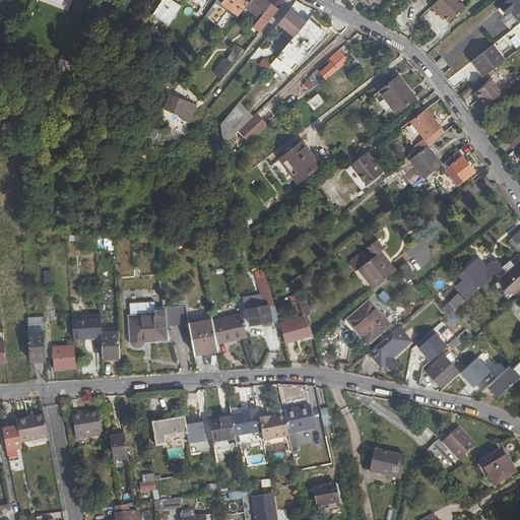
[(161,30),(166,34),(182,7),(170,0),(164,0),(154,16),(166,23),(161,30)]
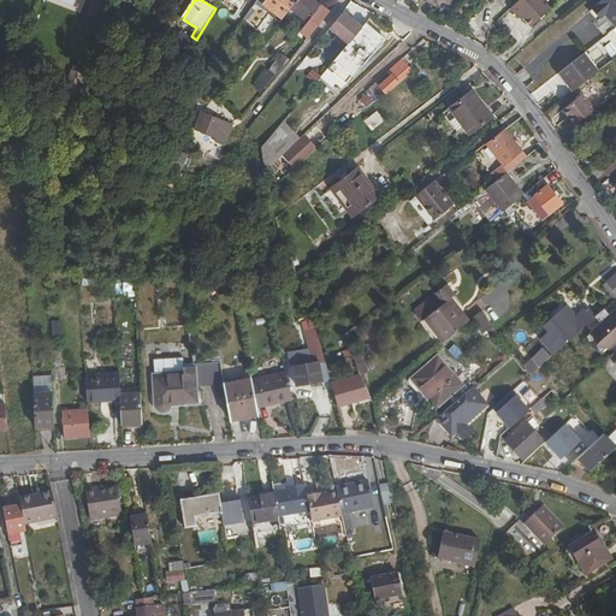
[(296,0),(259,0),(244,21),(258,29),(271,12),(267,10),(270,6),(273,9),(284,17),(291,7),(296,0)]
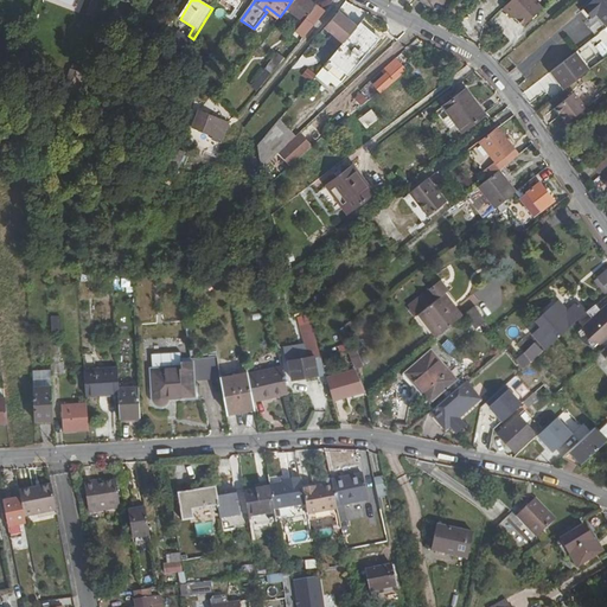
[(311,0),(292,0),(287,7),(305,21),(298,31),(305,37),(325,11),(315,4),(311,0)]
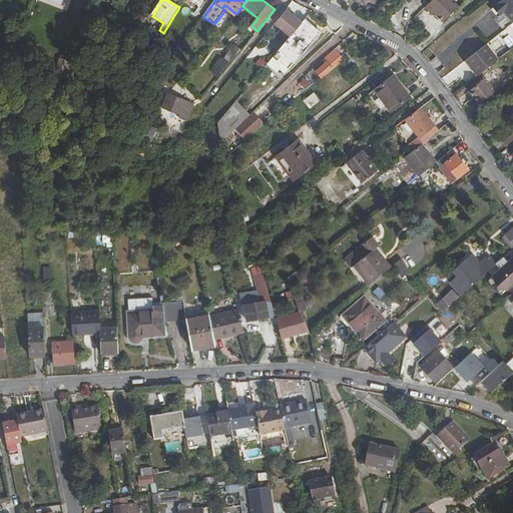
[(280,0),(269,0),(267,3),(275,9),(281,1),(280,0)]
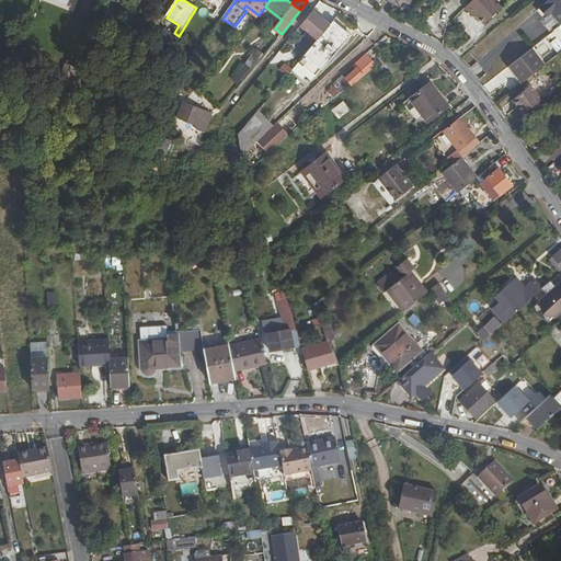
[(490,0),(474,0),(464,11),(470,18),(472,16),(473,18),(483,27),(500,10),(490,0)]
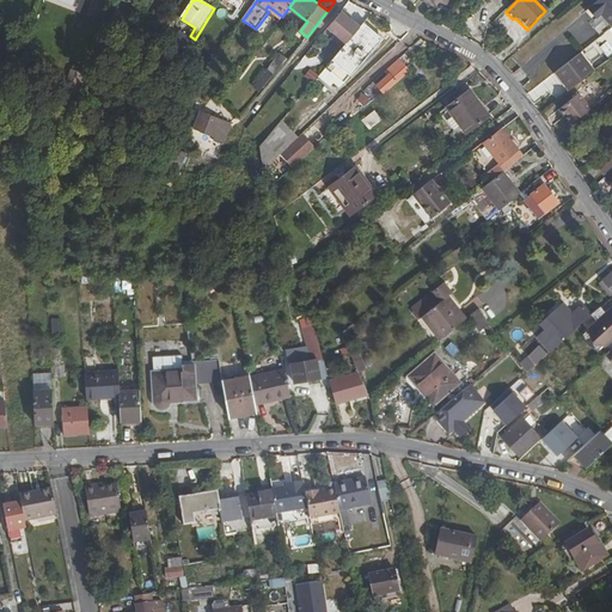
[(606,19),(611,25),(611,0),(600,0),(591,10),(601,24),(606,19)]
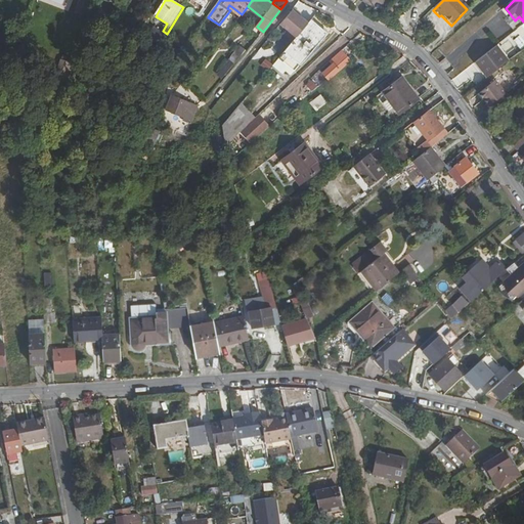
[(513,23),(515,20),(506,8),(503,10),(513,23)]
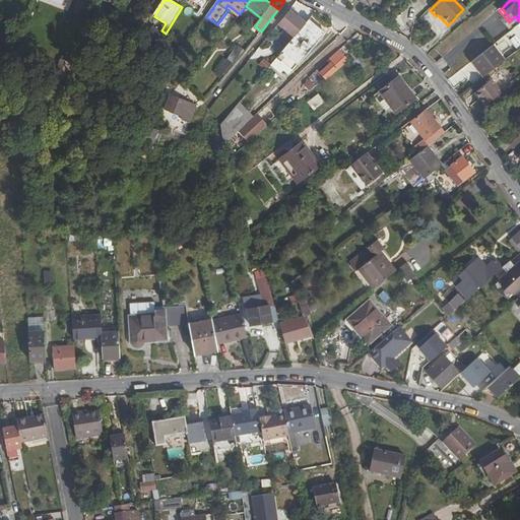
[(294,39),(306,24),(291,11),(279,25),(294,39)]
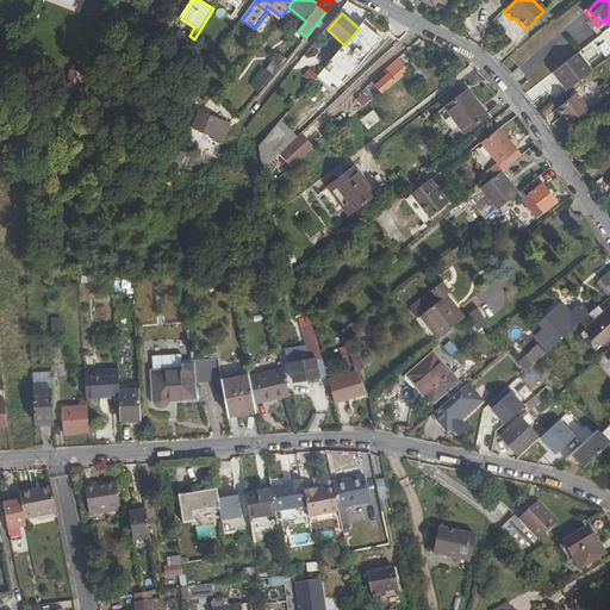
[(383,39),(365,23),(359,29),(344,45),(325,68),(344,83),(383,39)]
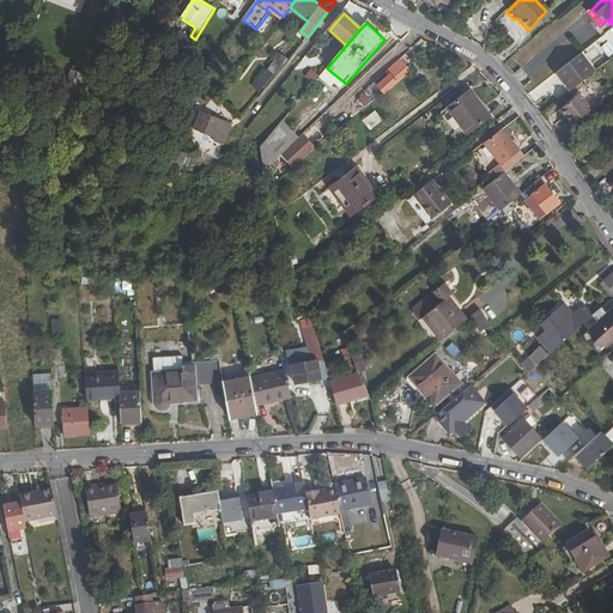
[(581,56),(593,72),(595,70),(583,54),(581,56)]
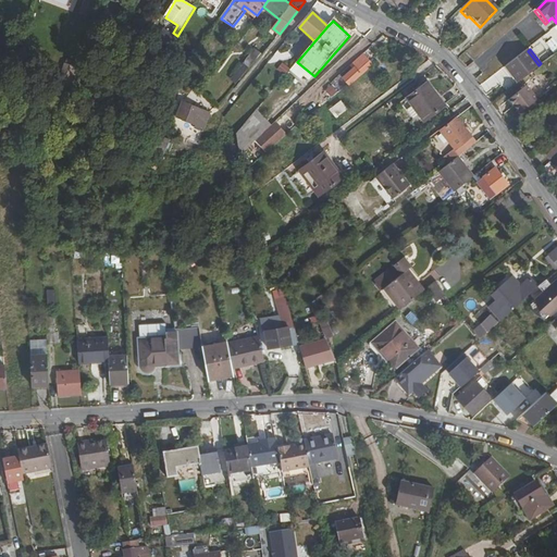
[(516,84),(539,65),(528,51),(505,69),(516,84)]
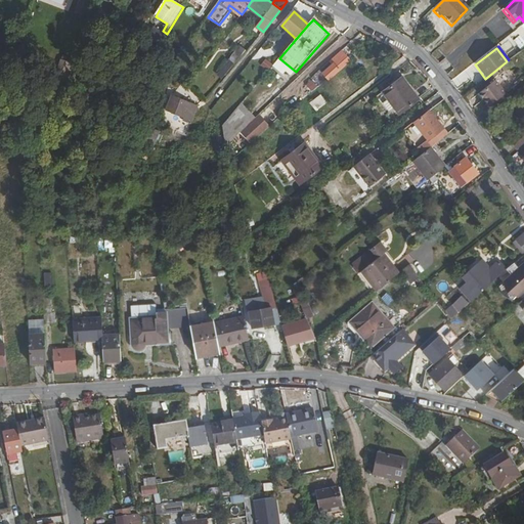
[(155,58),(161,62),(166,54),(160,51),(155,58)]
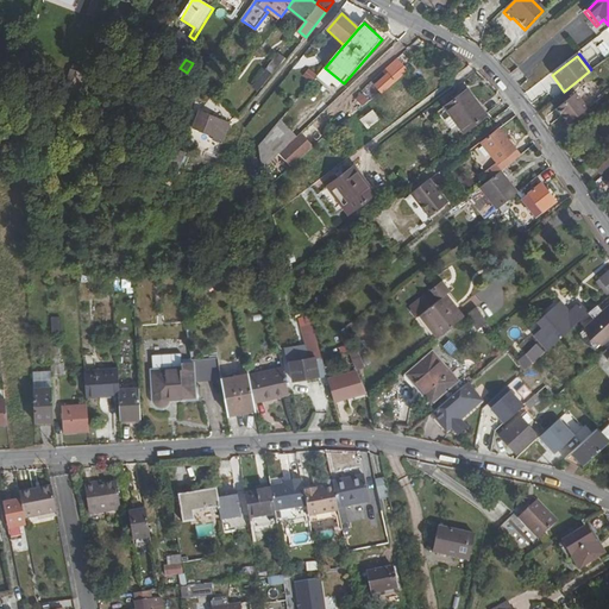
[(382,90),(406,70),(397,60),(383,71),(387,75),(377,83),(382,90)]
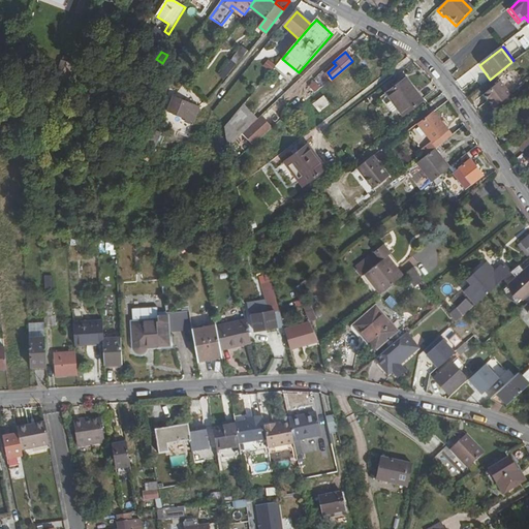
[(272,71),(276,66),(272,63),(268,68),(272,71)]
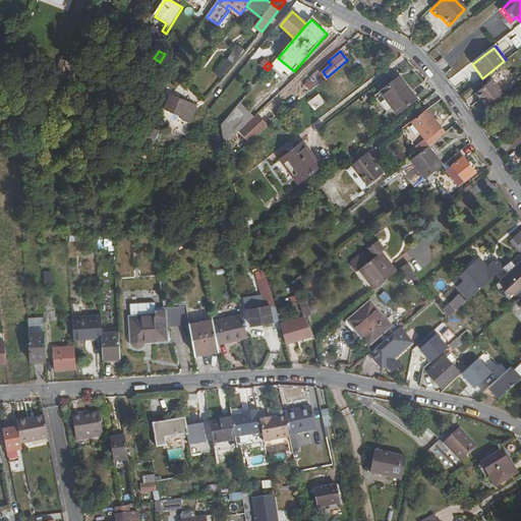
[(479,80),(482,78),(472,64),(470,66),(479,80)]
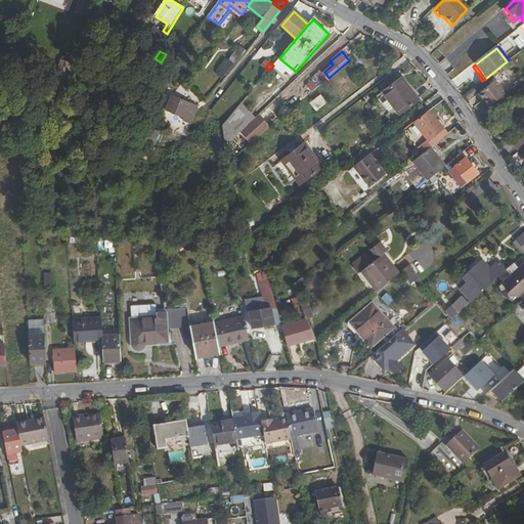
[(405,76),(386,90),(402,112),(422,97),(405,76)]
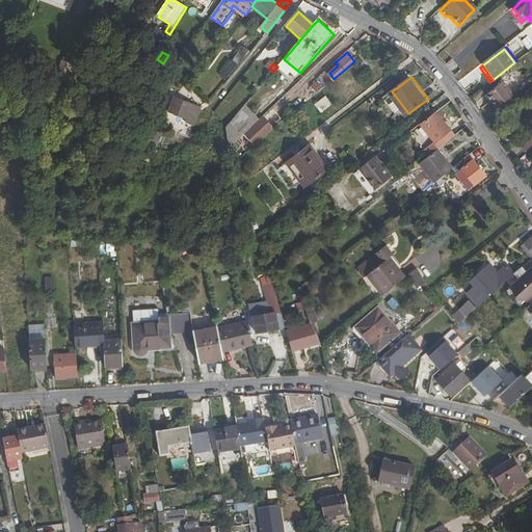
[(315,94),(322,88),(316,80),(309,85),(315,94)]
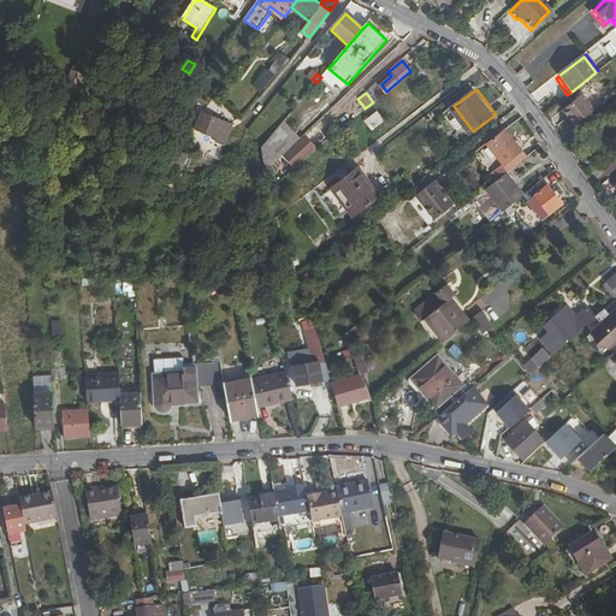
[(561,113),(569,124),(588,108),(580,98),(561,113)]
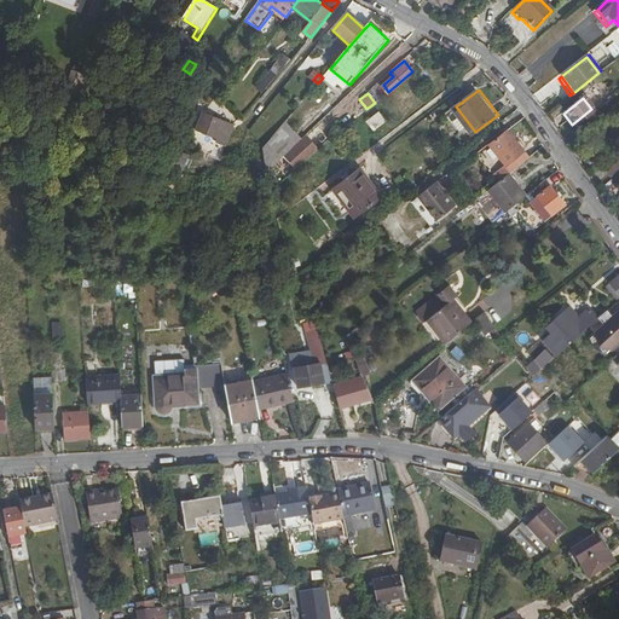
[(475,132),(456,106),(447,113),(467,138),(475,132)]
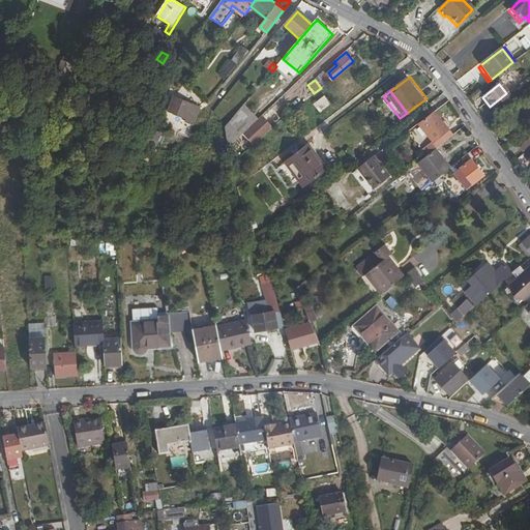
[(506,93),(490,107),(493,111),(509,97),(506,93)]
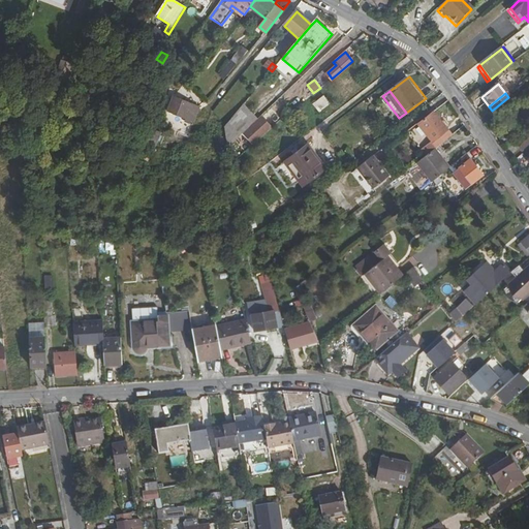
[(200,106),(174,95),(167,111),(194,121),(200,106)]
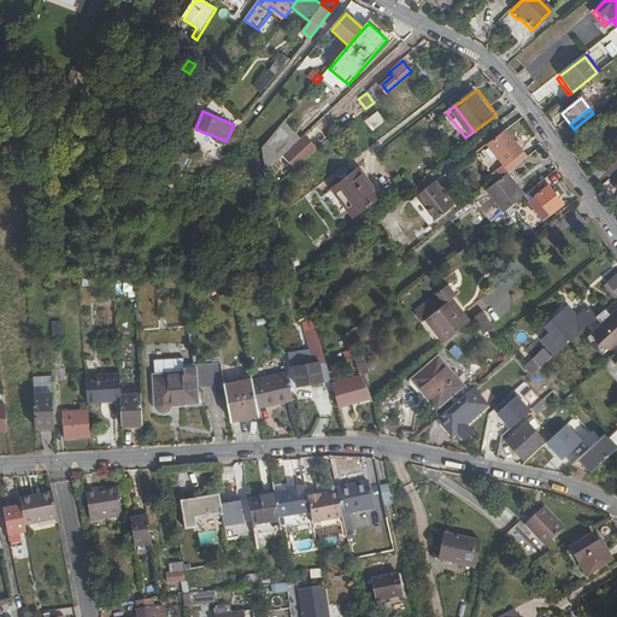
[(369,121),(375,130),(385,123),(378,113),(369,121)]
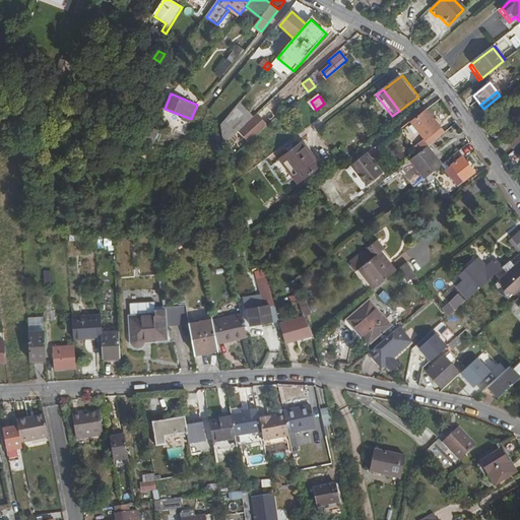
[(239,105),(221,124),(222,131),(246,111),(239,105)]
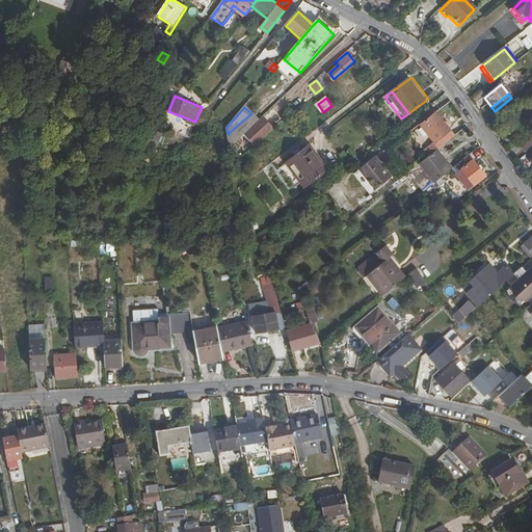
[(455,135),(437,111),(421,124),(433,142),(439,149),(443,144),(455,135)]
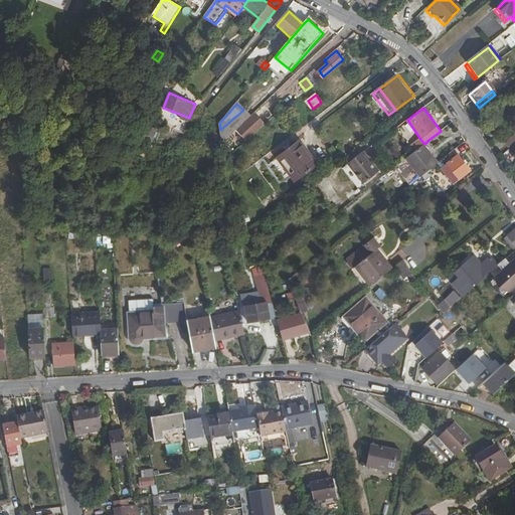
[(235,129),(250,116),(243,110),(220,130),(221,141),(235,129)]
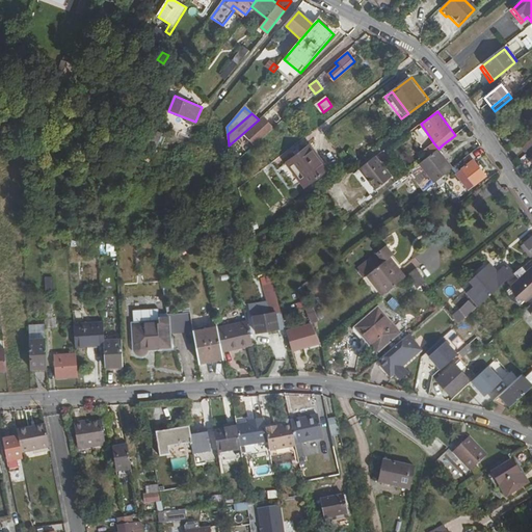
[(273,128),(263,115),(259,120),(243,133),(255,145),(273,128)]
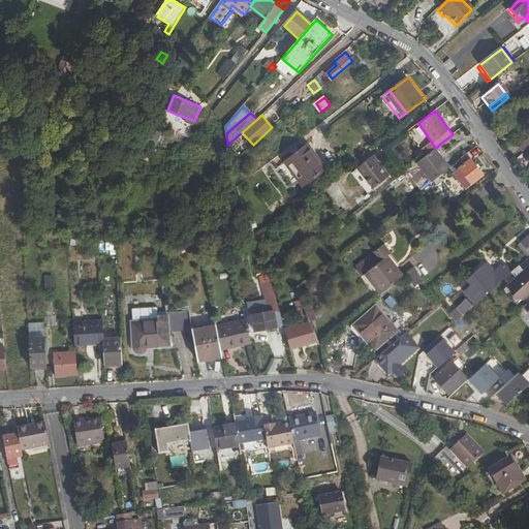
[(147,127),(141,141),(154,147),(160,132),(147,127)]
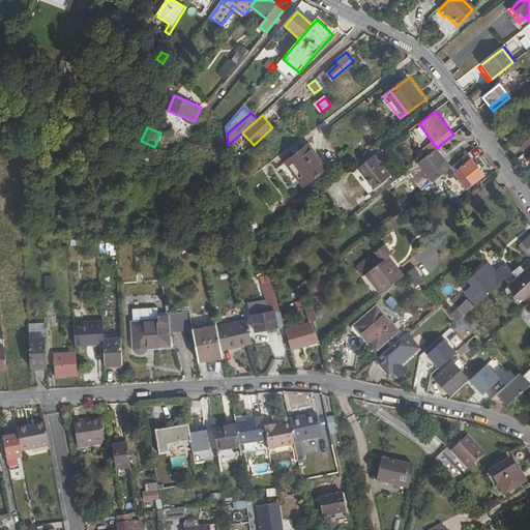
[(524,150),(529,144),(529,134),(528,131),(516,141),(524,150)]
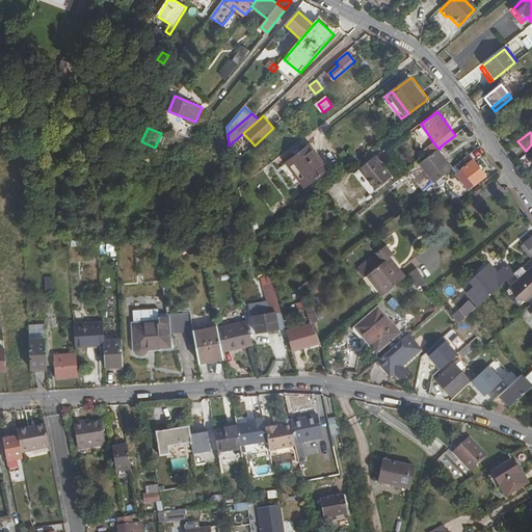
[(347,147),(351,139),(343,133),(339,139),(347,147)]
